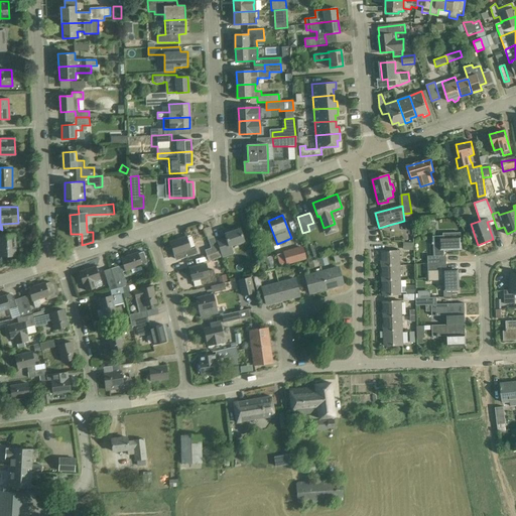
[(2,230),(0,229),(0,256),(16,256),(15,236),(2,236),(2,230)]
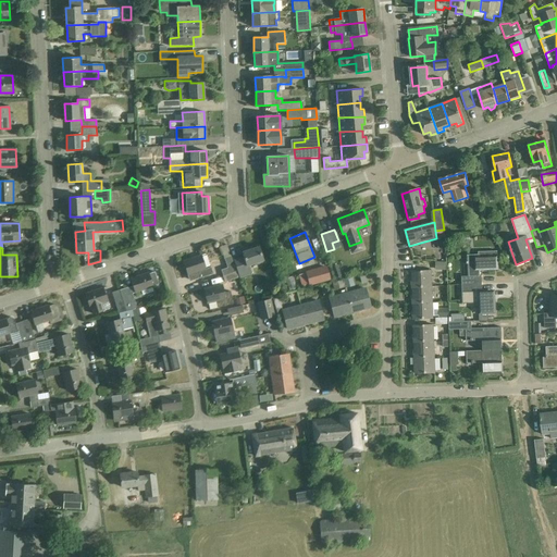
[(244,258),(239,259),(234,261),(239,277),(250,274),(248,268),(248,265),(263,260),(259,247),(243,252),(244,258)]
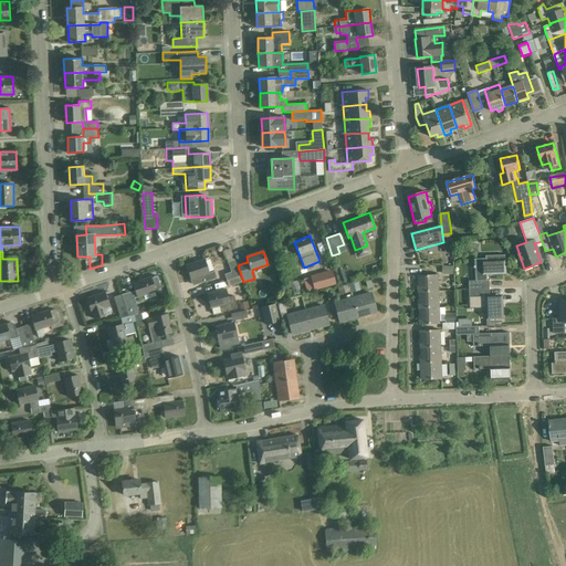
[(470,281),(470,289),(489,289),(489,281),(488,281),(486,274),(505,273),(505,254),(486,254),(486,259),(475,259),(475,265),(473,265),(474,269),(475,269),(475,281),(470,281)]
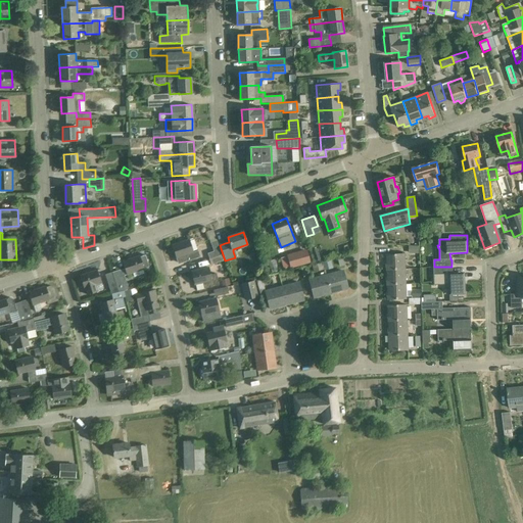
[(198,250),(193,252),(189,239),(172,244),(177,258),(178,264),(200,257),(198,250)]
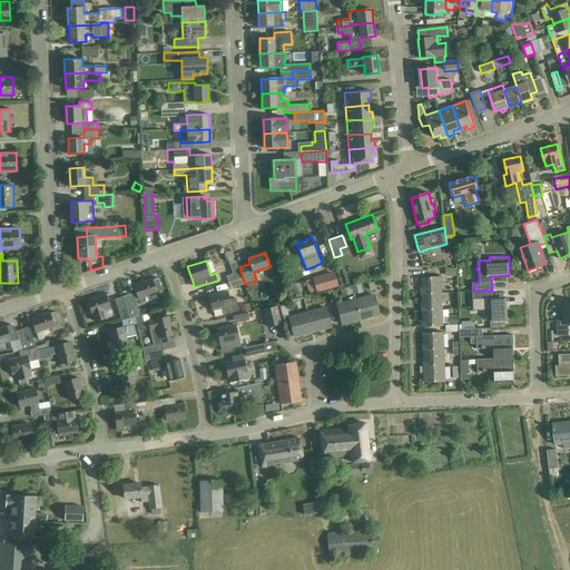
[(226,277),(228,282),(242,277),(236,262),(229,264),(234,275),(226,277)]
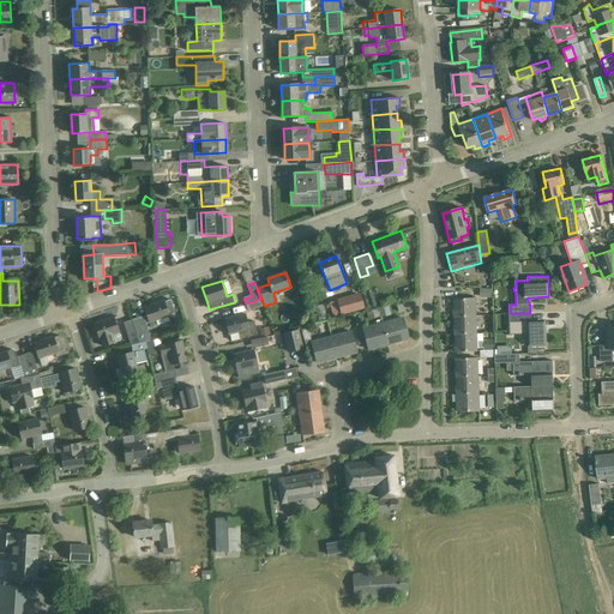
[(369,306),(377,304),(372,292),(366,294),(369,306)]
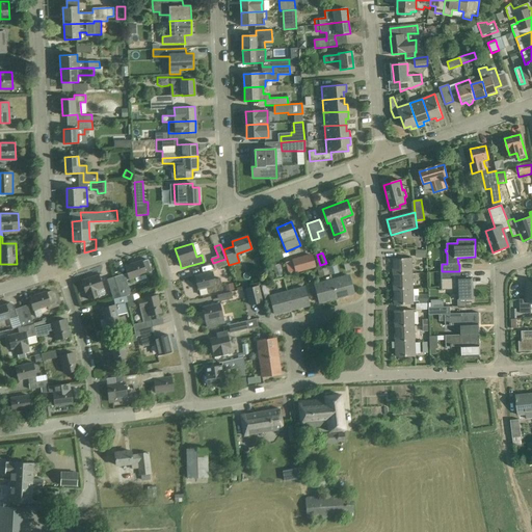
[(316,267),(312,254),(292,259),(294,266),(287,268),(289,273),(295,271),(296,273),(316,267)]
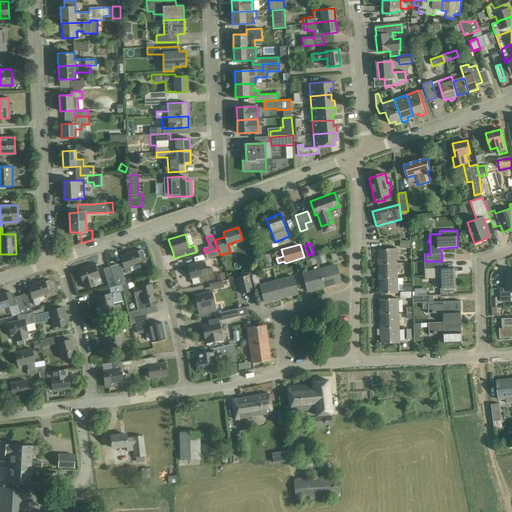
[(120,256),(122,263),(124,269),(124,270),(141,264),(141,262),(146,261),(142,249),(137,251),(137,250),(120,256)]
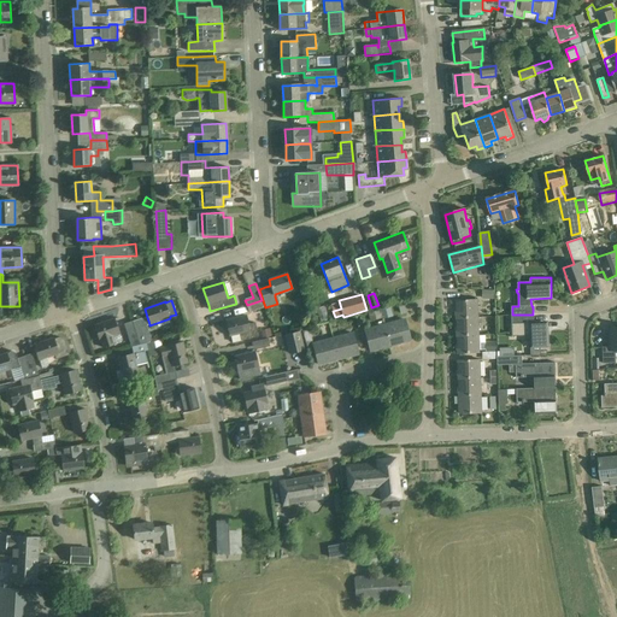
[(264,307),(262,300),(247,305),(250,313),(264,307)]
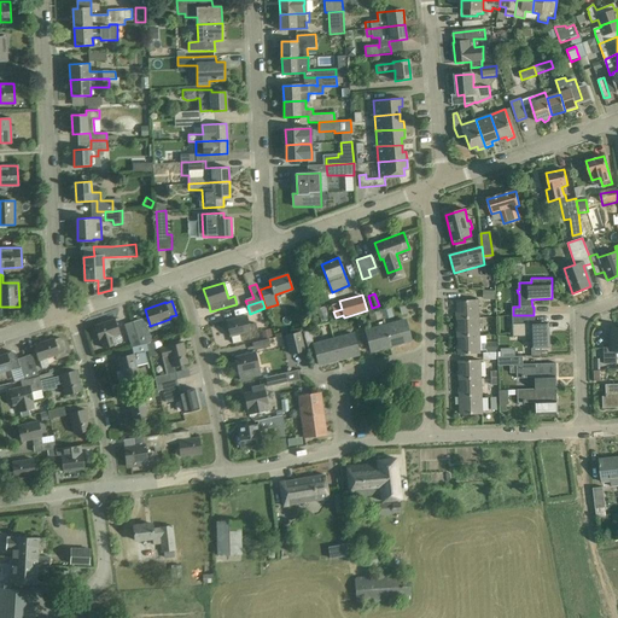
[(479,318),(478,301),(456,302),(456,319),(479,318)]
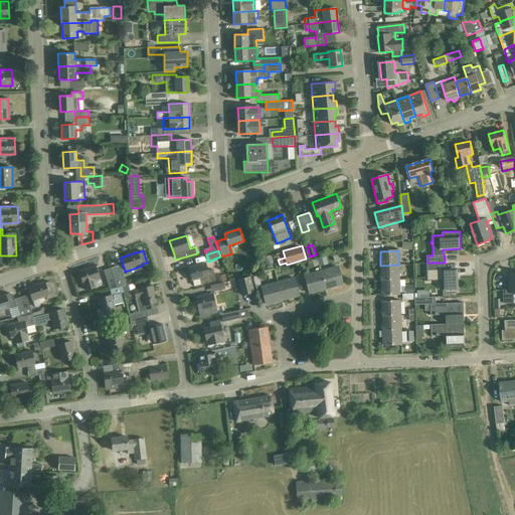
[(326,255),(317,259),(319,265),(320,265),(327,263),(326,255)]
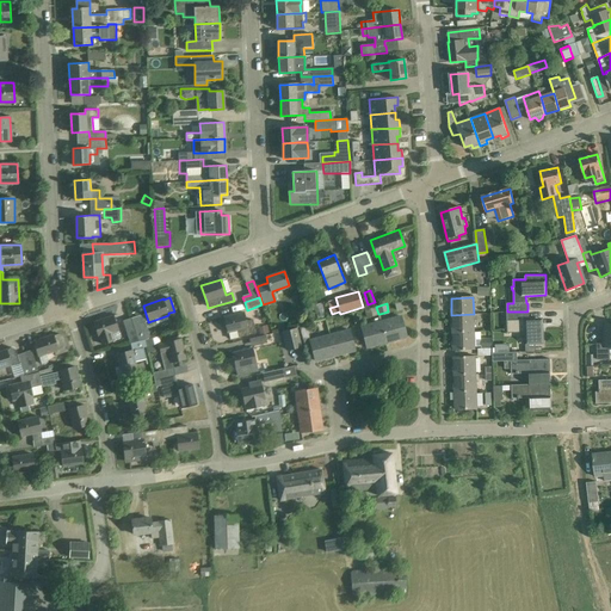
[(376,307),(364,309),(366,318),(378,315),(378,314),(376,307)]
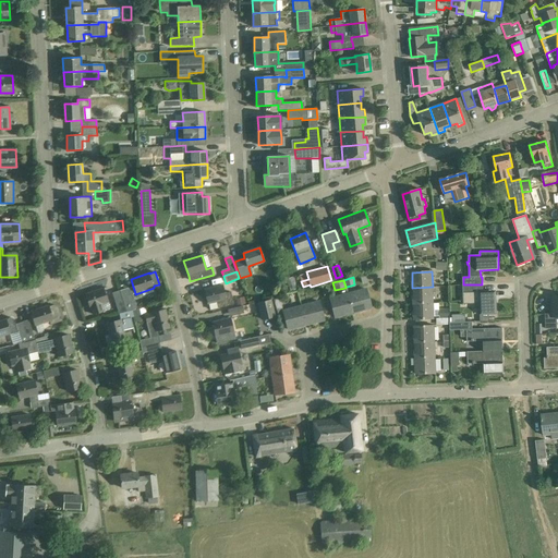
[(482,320),(489,320),(489,314),(496,314),(496,291),(483,292),(482,284),(463,284),(463,303),(462,303),(462,305),(464,305),(464,304),(481,303),(481,314),(482,320)]
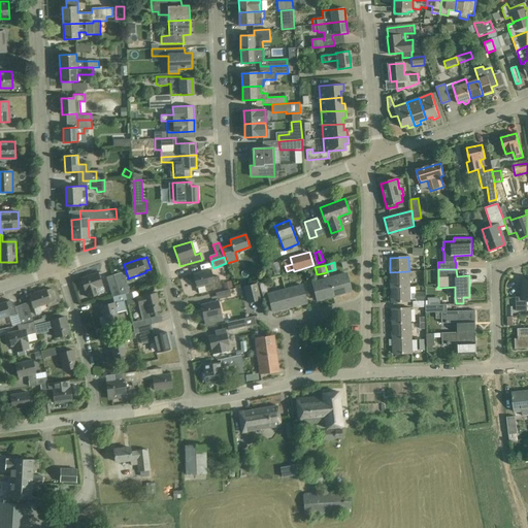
[(205,286),(206,291),(206,292),(222,288),(219,275),(212,277),(210,270),(194,273),(197,288),(205,286)]
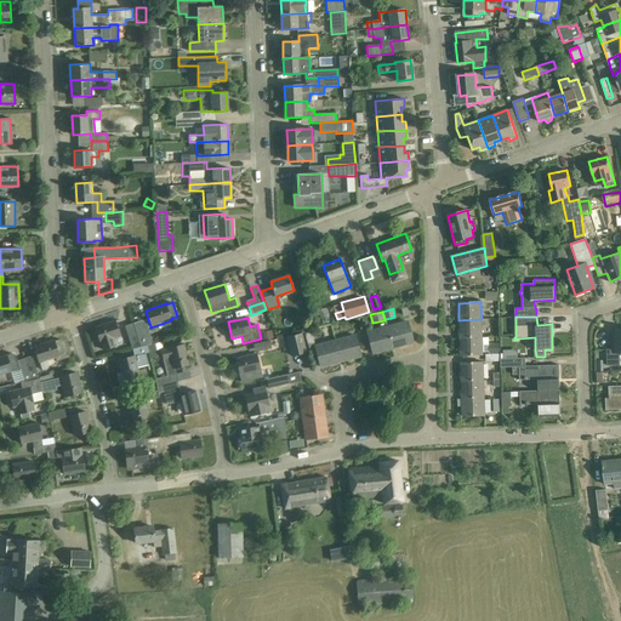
[(134,323),(141,347),(148,346),(151,345),(149,345),(153,343),(148,328),(151,326),(148,319),(142,322),(142,320),(134,323)]
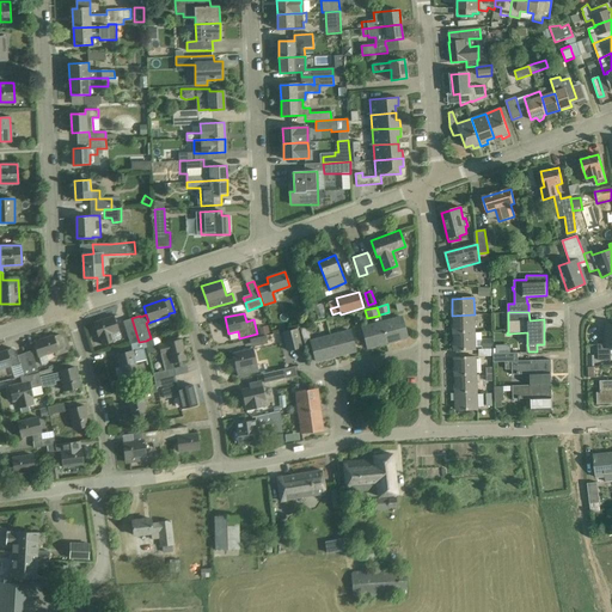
[(452,316),(453,334),(476,332),(475,314),(452,316)]
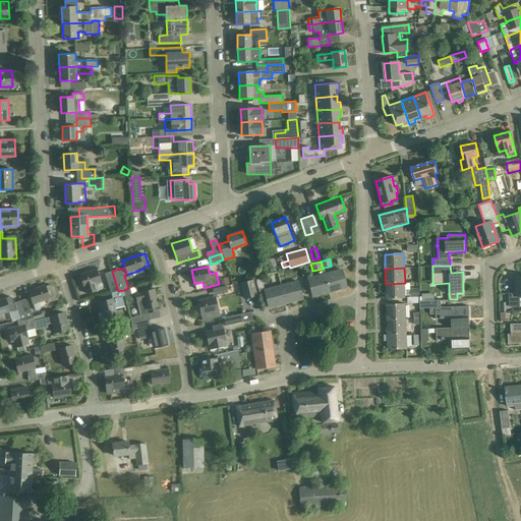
[(96,284),(101,282),(97,269),(80,274),(84,287),(85,287),(88,293),(98,290),(96,284)]
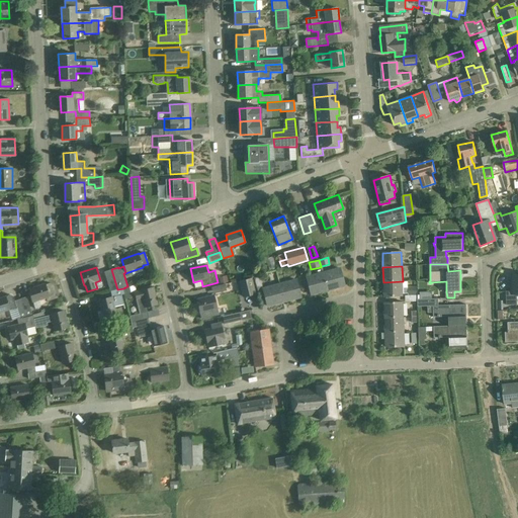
[(330,273),(324,274),(327,288),(334,286),(335,288),(345,285),(340,268),(329,271),(330,273)]
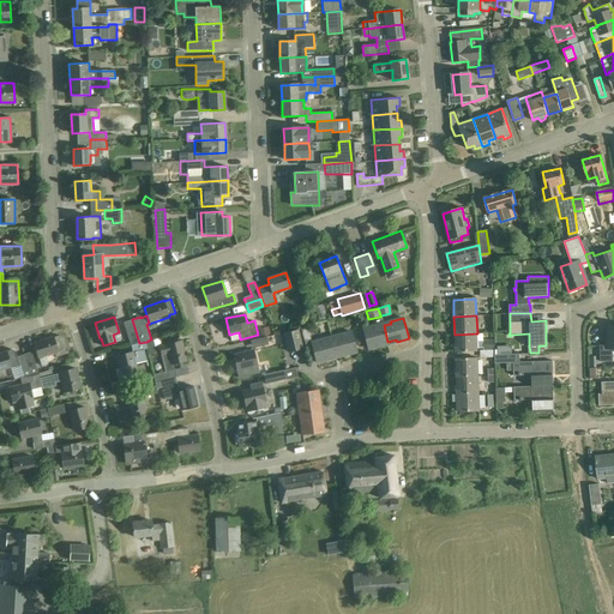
[(131,345),(139,343),(132,319),(124,323),(131,345)]
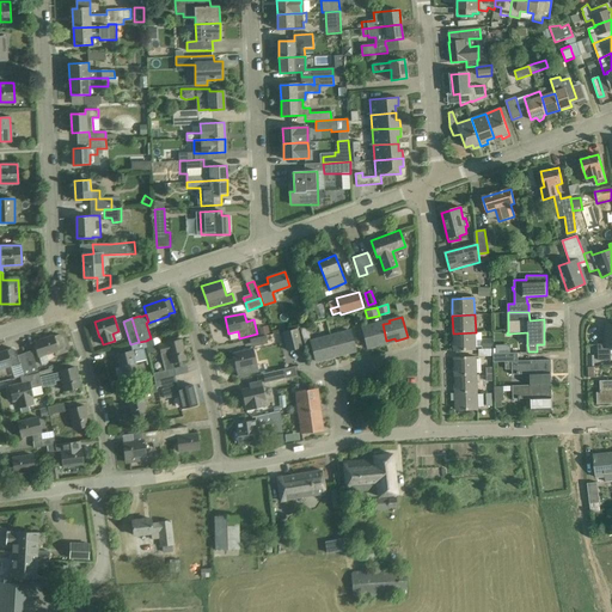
[(374,324),(361,328),(367,348),(379,346),(378,342),(386,341),(383,324),(375,326),(374,324)]
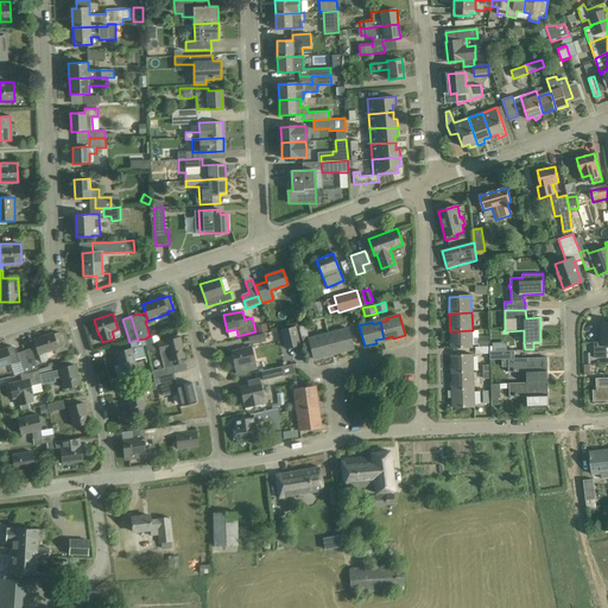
[(594,341),(594,358),(607,358),(607,346),(607,344),(607,322),(602,322),(602,341),(594,341)]
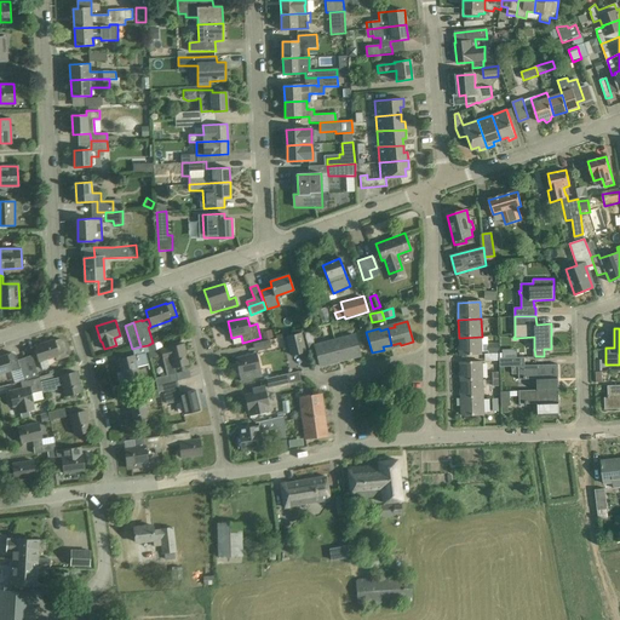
[(262,333),(263,340),(274,338),(273,331),(262,333)]
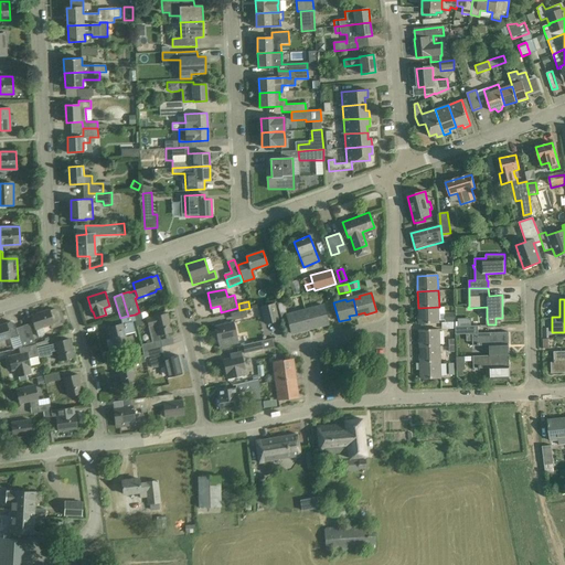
[(260,309),(265,326),(280,322),(275,305),(260,309)]
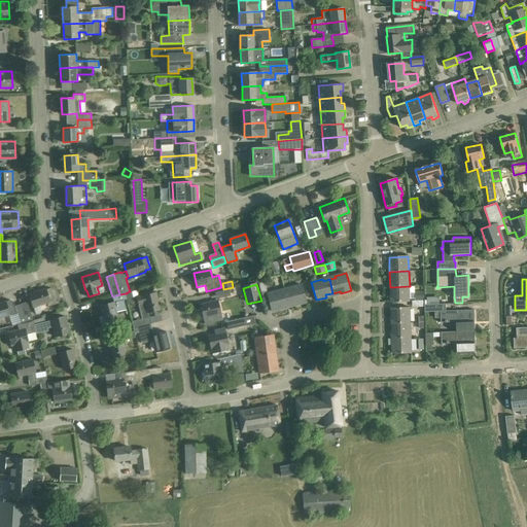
[(302,284),(284,289),(288,305),(295,303),(296,305),(306,303),(302,284)]
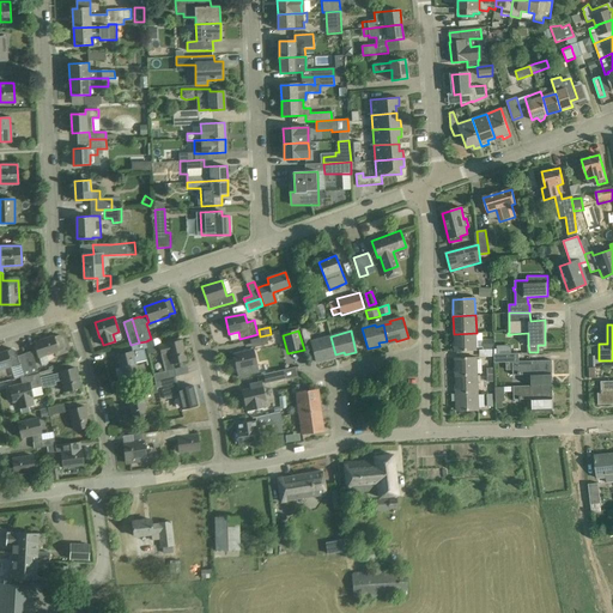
[(483,347),(483,339),(483,334),(477,334),(477,333),(454,334),(454,351),(477,351),(477,349),(483,347)]
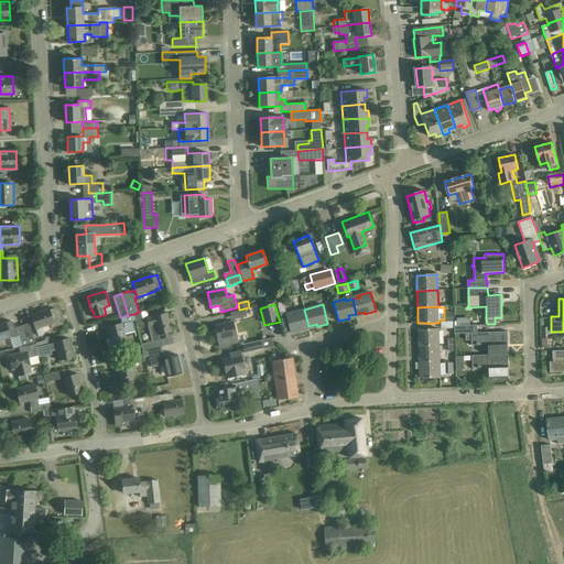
[(49,308),(31,314),(39,337),(44,335),(42,327),(50,325),(51,328),(63,325),(57,311),(55,308),(50,311),(49,308)]
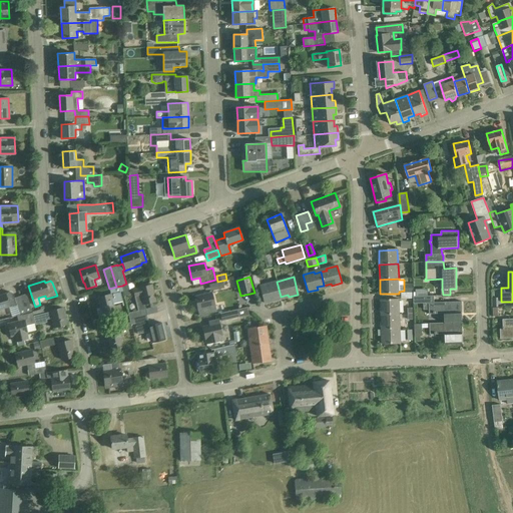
[(265,303),(274,301),(274,299),(281,297),(277,282),(260,286),(265,303)]
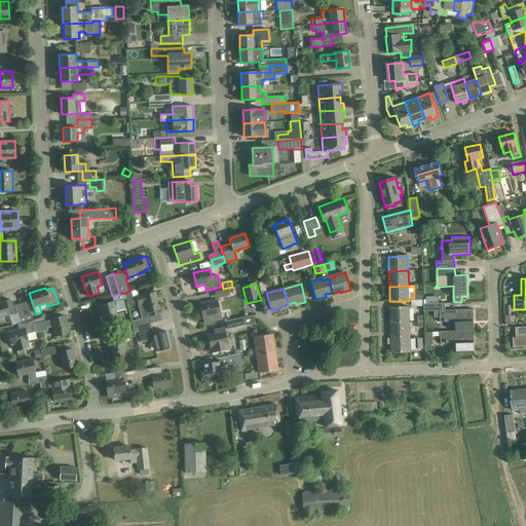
[(127,292),(125,293),(126,298),(128,304),(135,302),(132,291),(127,292)]
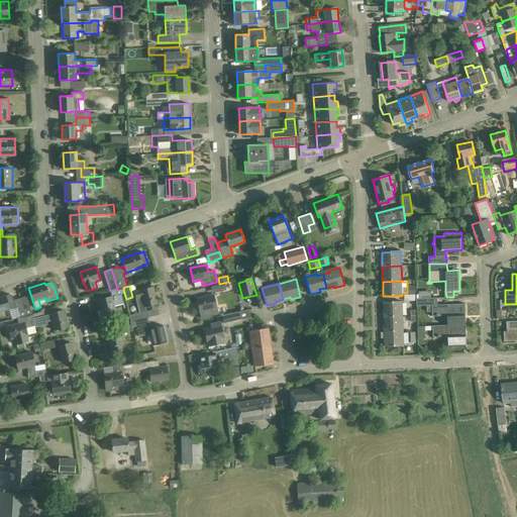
[(416,286),(407,286),(407,293),(407,295),(417,295),(416,286)]
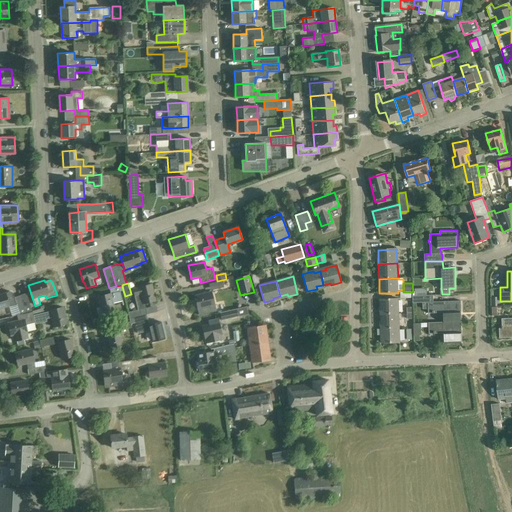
[(128,312),(129,318),(147,314),(144,304),(156,301),(152,284),(133,288),(138,310),(128,312)]
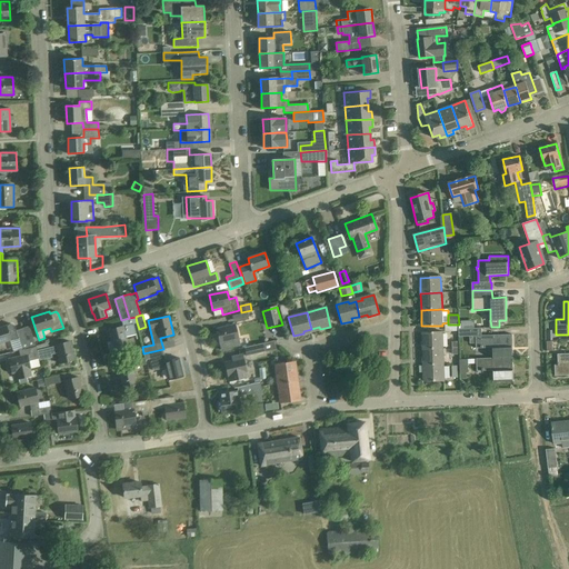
[(136,317),(129,318),(121,320),(123,326),(108,329),(112,349),(128,346),(126,337),(136,335),(133,323),(137,323),(136,317)]
